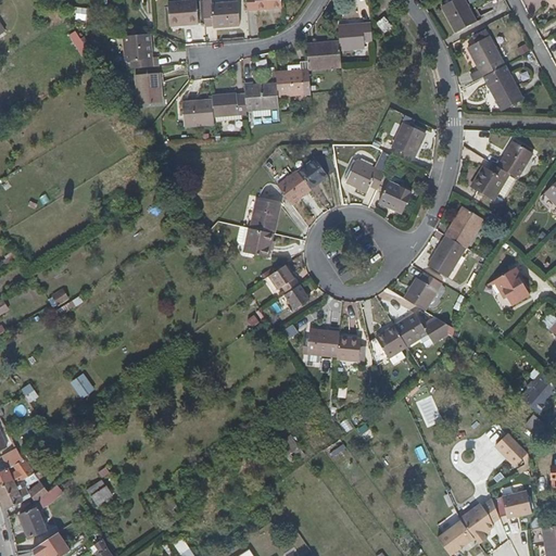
[(198,24),(196,0),(194,0),(168,2),(171,26),(198,24)]
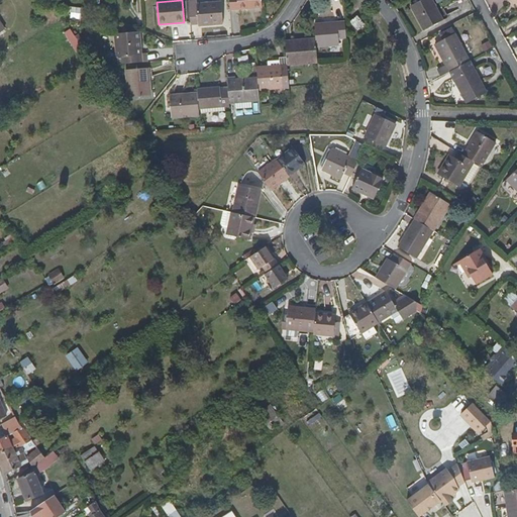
[(229,0),(230,10),(263,7),(262,0),(229,0)]
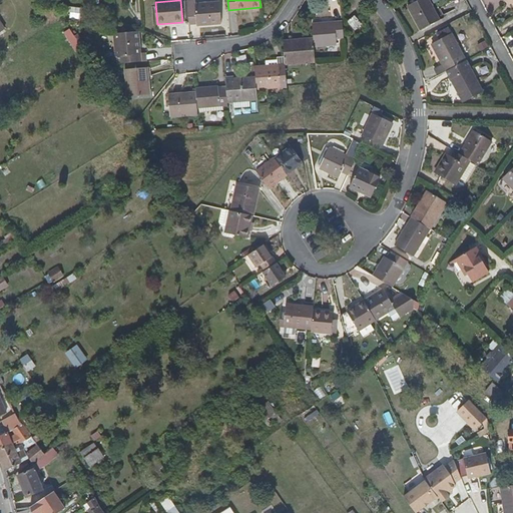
[(440,19),(429,0),(419,0),(407,6),(421,30),(440,19)]
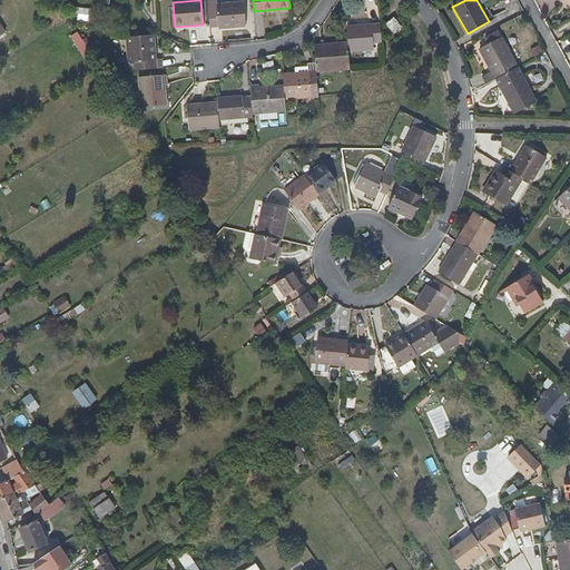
[(208,10),(210,27),(219,27),(219,29),(246,27),(244,1),(217,3),(218,9),(208,10)]
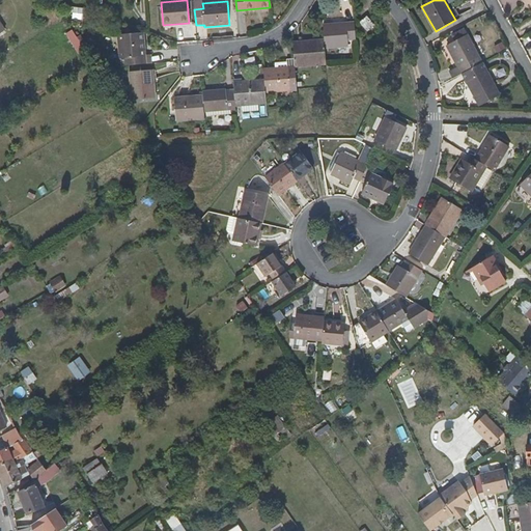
[(72,20),(82,21),(82,9),(73,8),(72,20)]
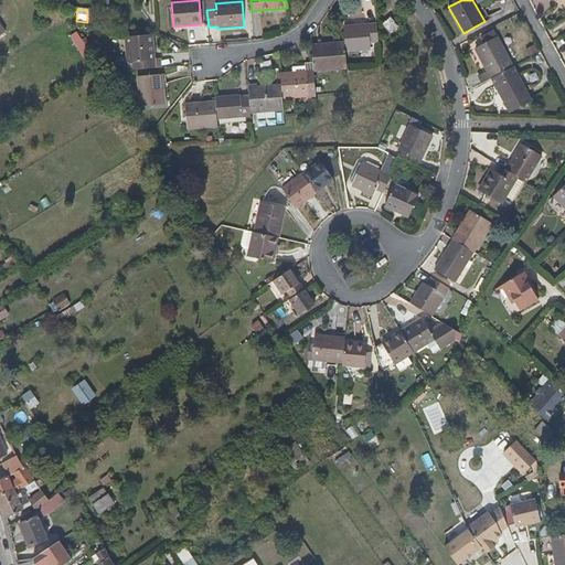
[(262,33),(262,13),(253,14),(253,33),(262,33)]
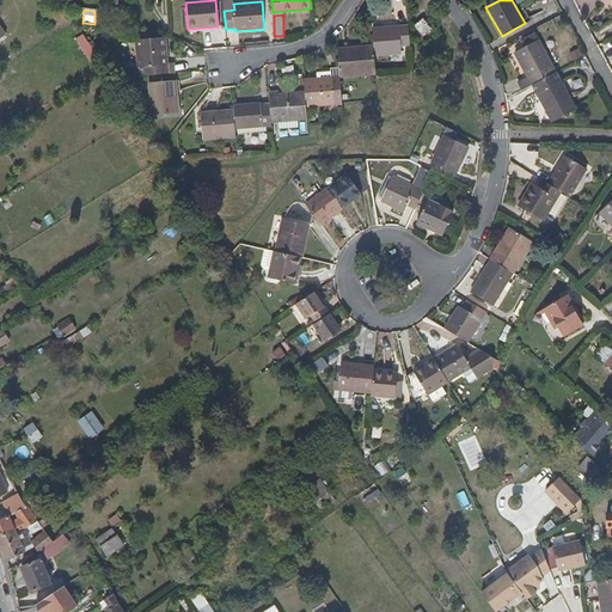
[(432,29),(423,19),(415,25),(423,36),(432,29)]
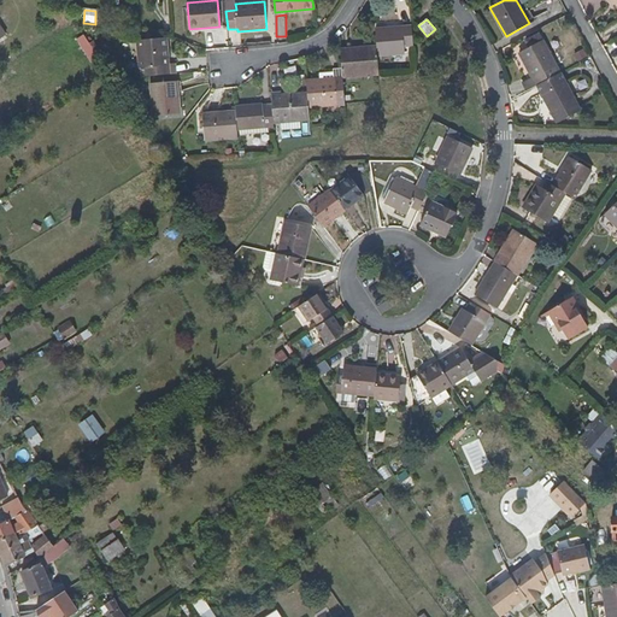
[(376,45),(377,56),(405,53),(405,46),(413,46),(411,25),(375,29),(376,45)]
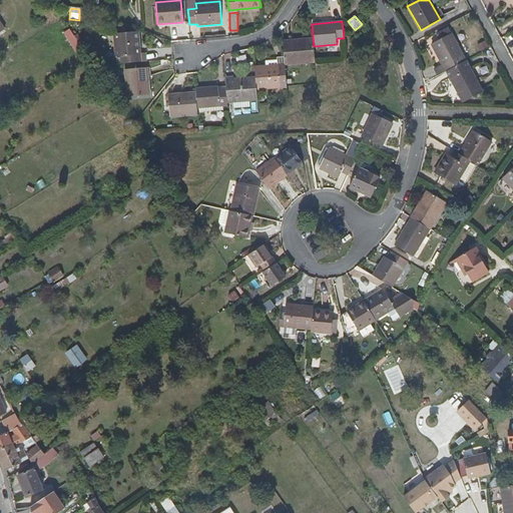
[(82,47),(70,29),(63,33),(75,51),(82,47)]
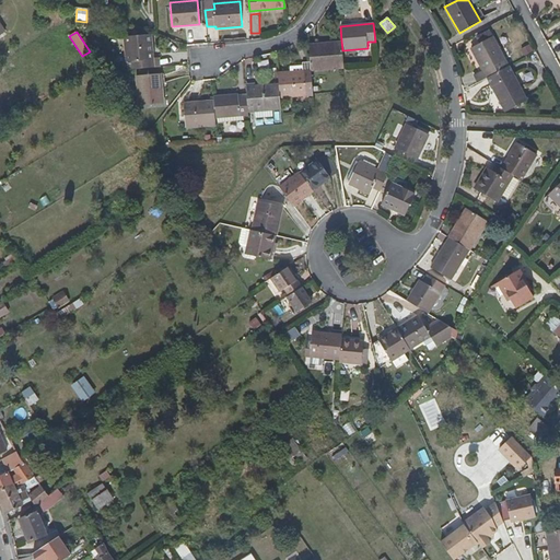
[(130,61),(131,69),(161,67),(160,58),(153,57),(152,34),(124,35),(126,62),(130,61)]
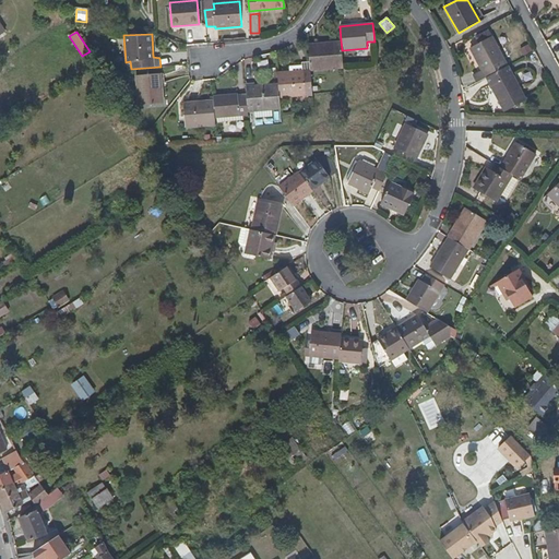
[(471,48),(486,78),(508,66),(492,37),(471,48)]
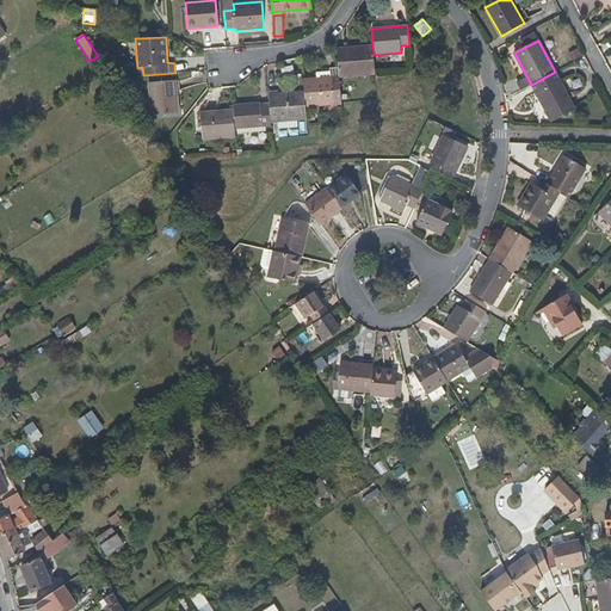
[(375,73),(374,55),(372,44),(337,48),(338,66),(339,76),(375,74),(375,73)]
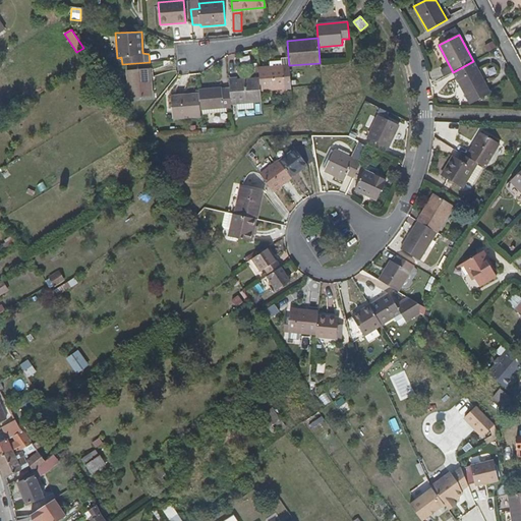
[(484,54),(496,49),(493,42),(481,48),(484,54)]
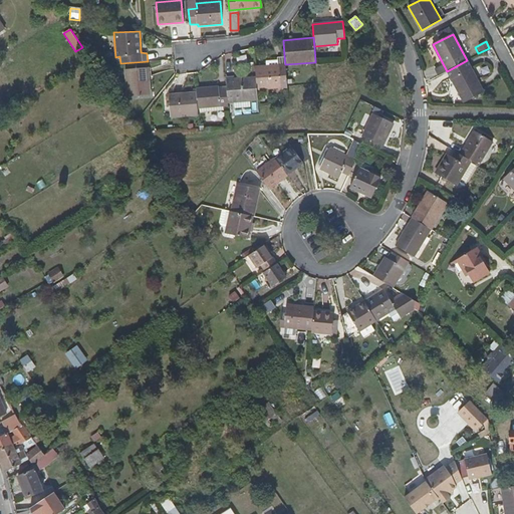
[(217,59),(220,69),(232,65),(229,55),(217,59)]
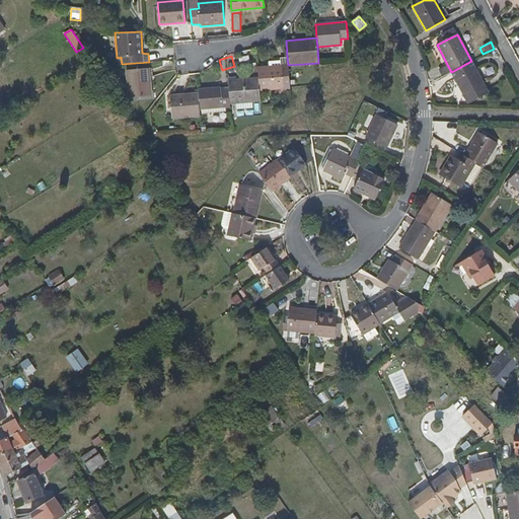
[(290,87),(288,65),(287,56),(280,57),(280,60),(281,66),(269,67),(258,68),(258,77),(260,89),(290,87)]
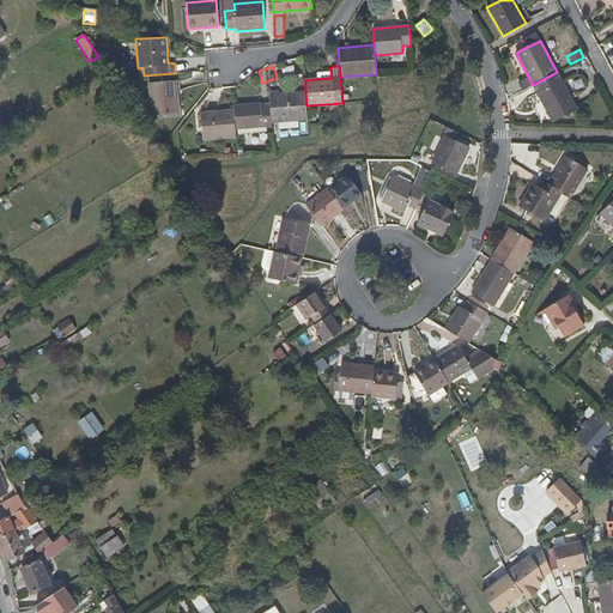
[(578,110),(557,72),(533,85),(552,122),(578,110)]
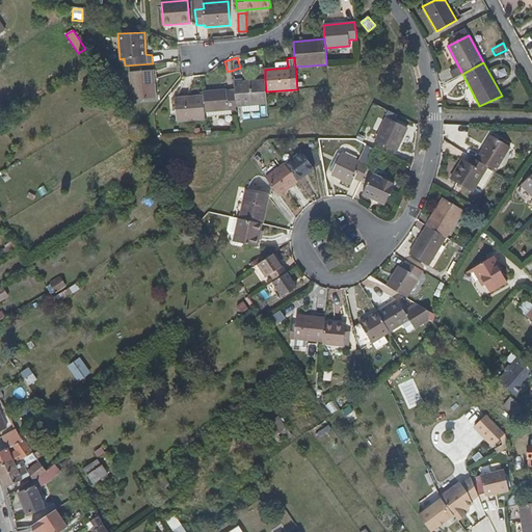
[(155,98),(153,70),(130,73),(133,100),(155,98)]
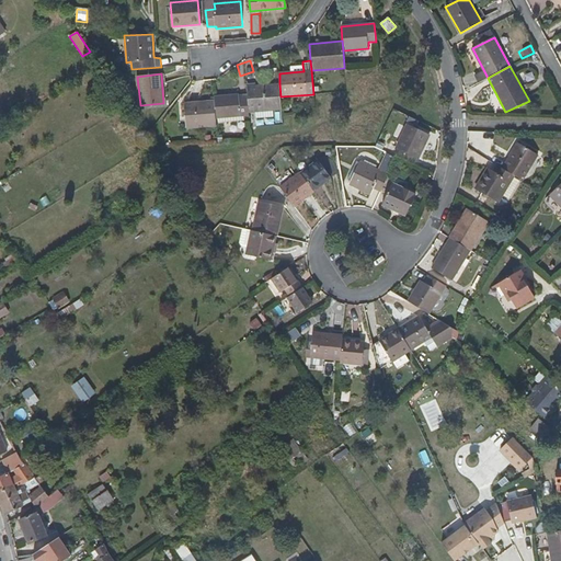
[(282,110),(281,96),(279,83),(247,87),(248,95),(249,112),(282,110)]
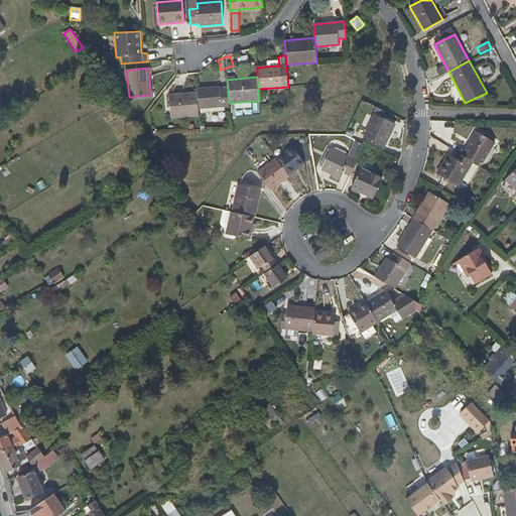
[(229,107),(229,103),(228,88),(220,89),(220,86),(197,88),(197,94),(199,109),(224,108),(229,107)]
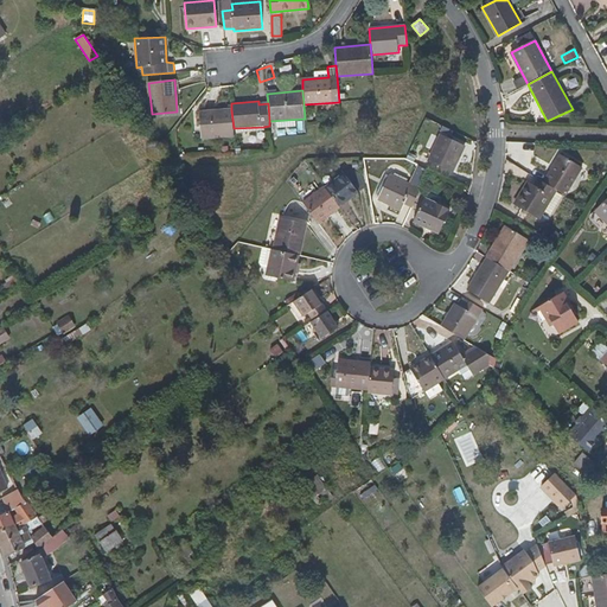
[(202,138),(234,136),(234,133),(234,128),(231,110),(199,112),(202,138)]
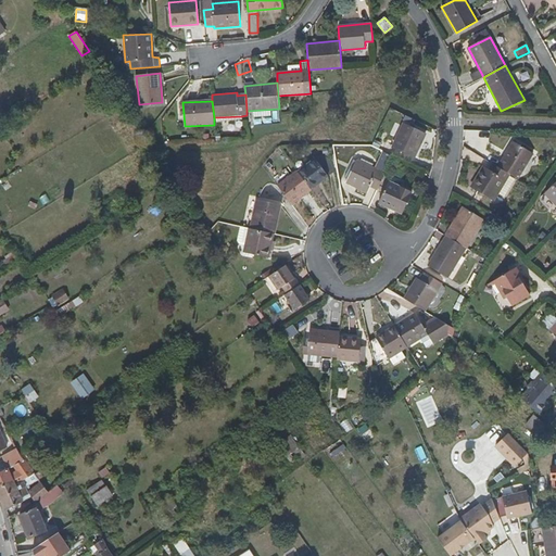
[(426,134),(404,124),(392,148),(414,158),(426,134)]
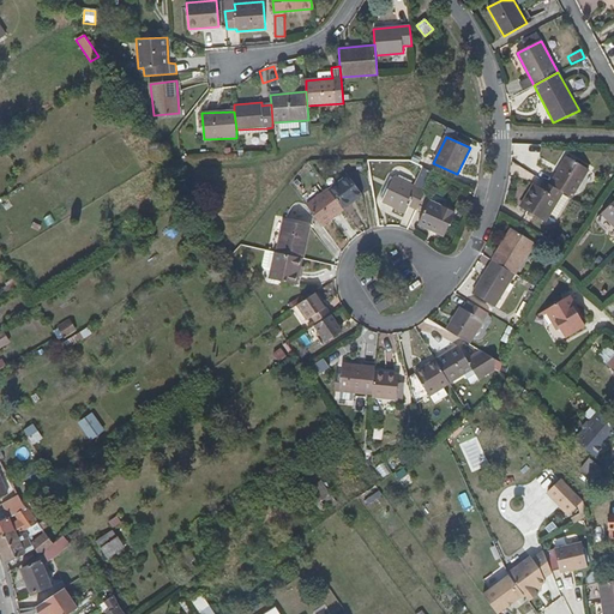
[(563,193),(571,198),(588,169),(566,156),(548,184),(563,193)]
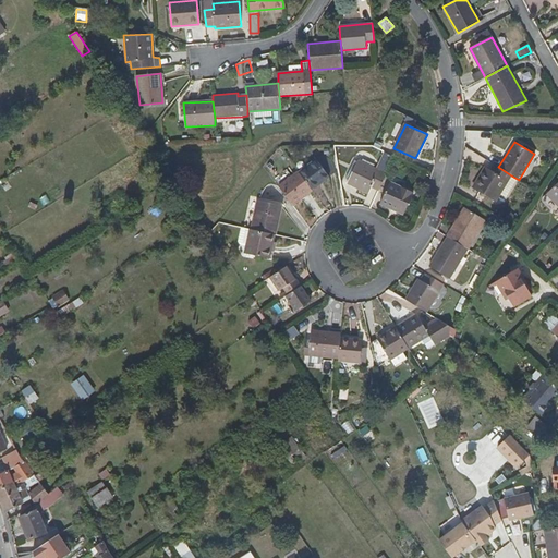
[(315,159),(298,172),(312,191),(329,178),(315,159)]
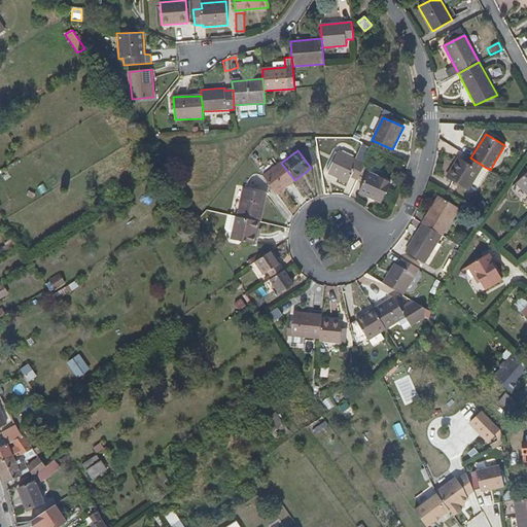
[(351,176),(358,179),(365,165),(340,152),(328,173),(348,182),(351,176)]
